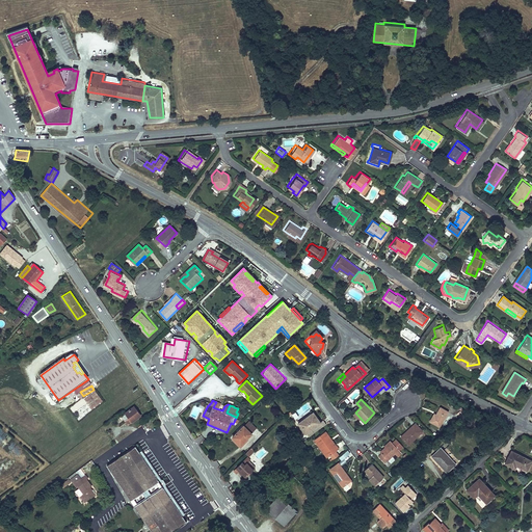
[(125,421),(128,425),(141,417),(134,406),(125,413),(125,414),(124,415),(126,418),(127,417),(128,419),(125,421)]
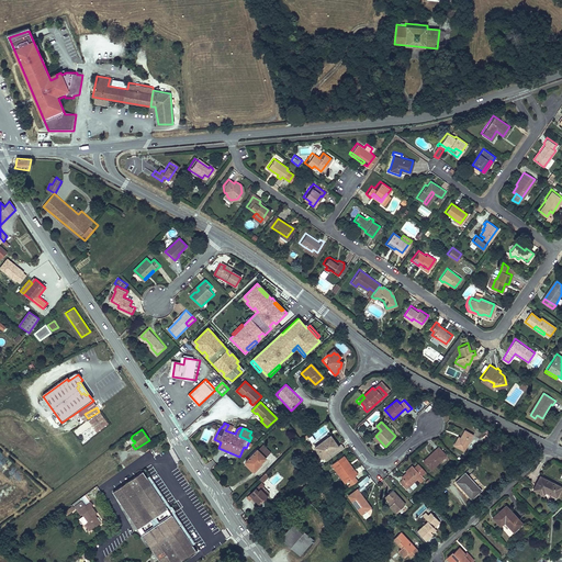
[(456,445),(464,449),(473,434),(465,429),(461,437),(460,436),(456,445)]
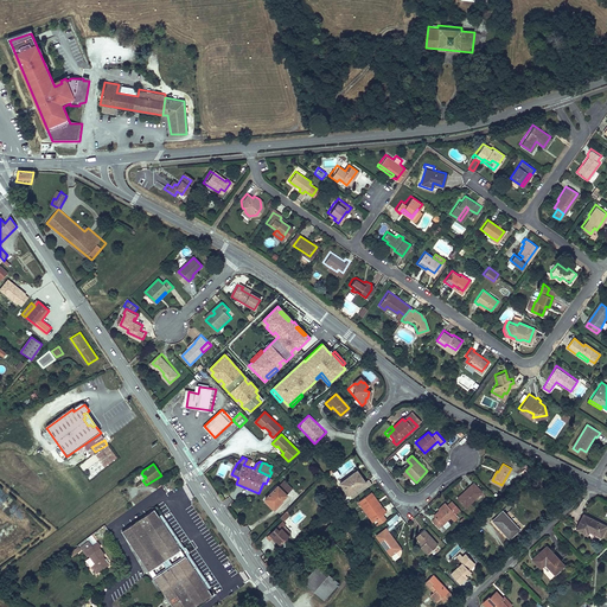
[(356,470),(339,481),(347,492),(349,492),(364,480),(356,470)]
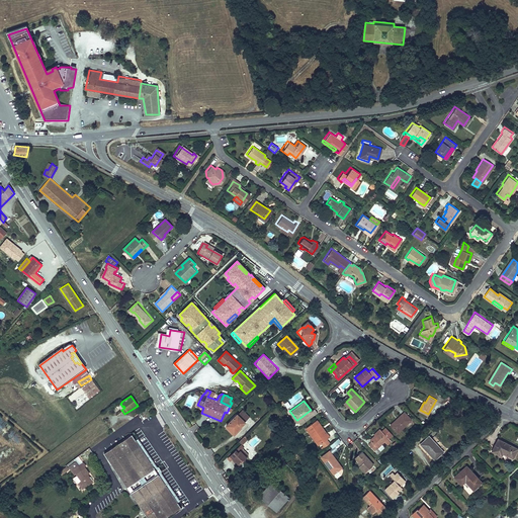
[(353,414),(355,412),(346,402),(344,404),(353,414)]
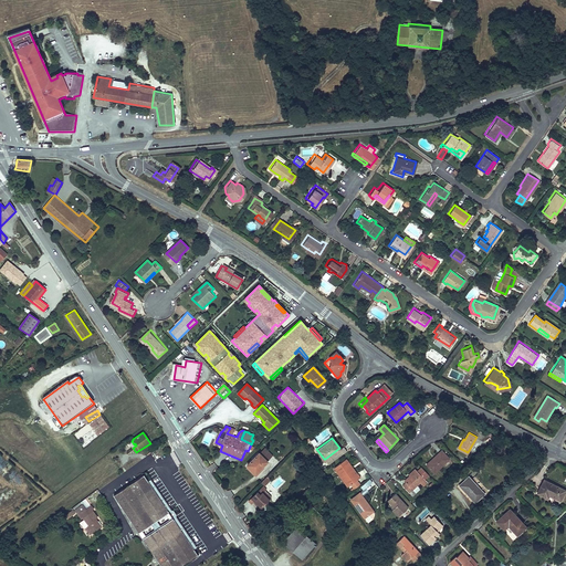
[(343,446),(339,448),(325,459),(329,464),(347,451),(343,446)]
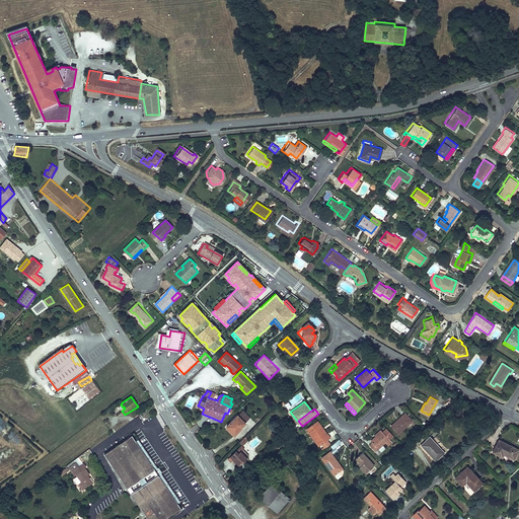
[(405,413),(392,424),(400,433),(414,421),(405,413)]
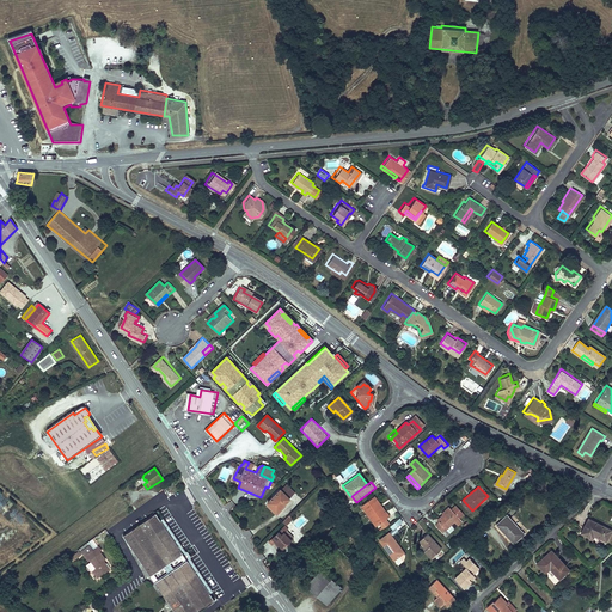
[(0,512),(19,528),(29,516),(0,491),(0,512)]
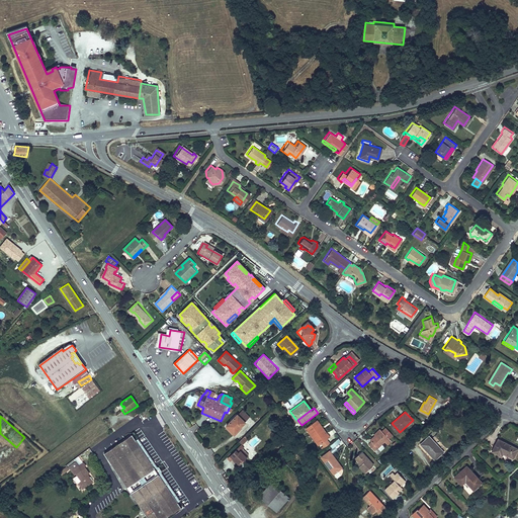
[(237,416),(227,425),(234,433),(245,423),(237,416)]
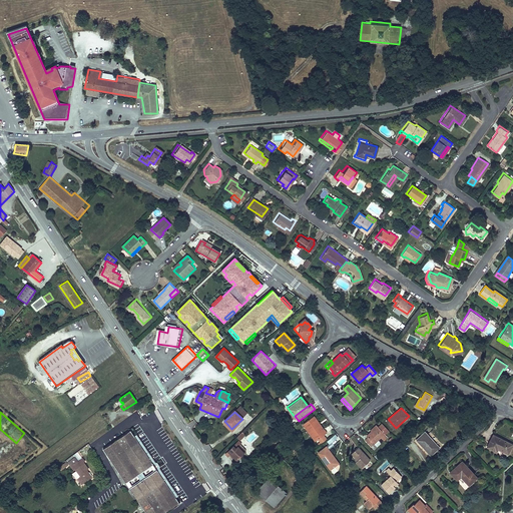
[(314,415),(304,423),(316,440),(328,431),(325,427),(323,428),(317,419),(314,415)]
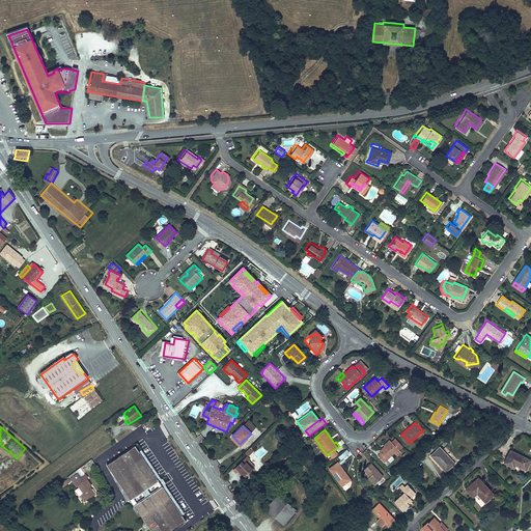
[(402,452),(392,440),(381,450),(382,451),(379,454),(385,460),(395,451),(399,454),(402,452)]
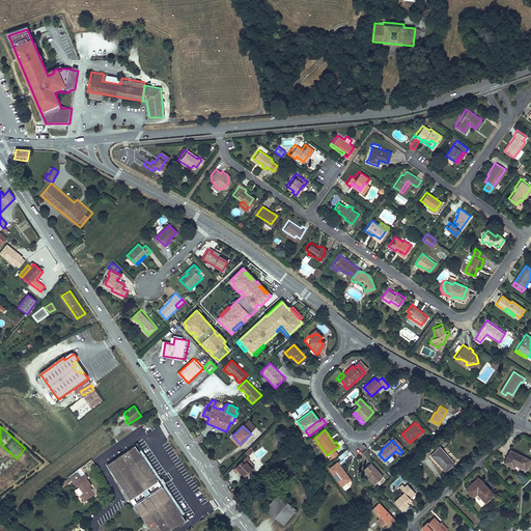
[(134,445),(107,464),(131,499),(158,480),(134,445)]
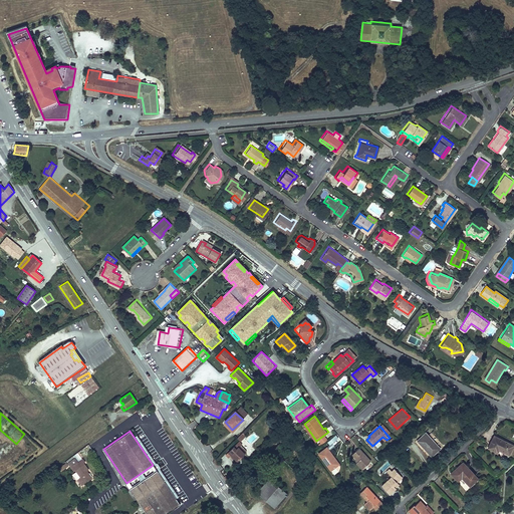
[(424,433),(415,441),(430,457),(434,453),(438,449),(424,433)]
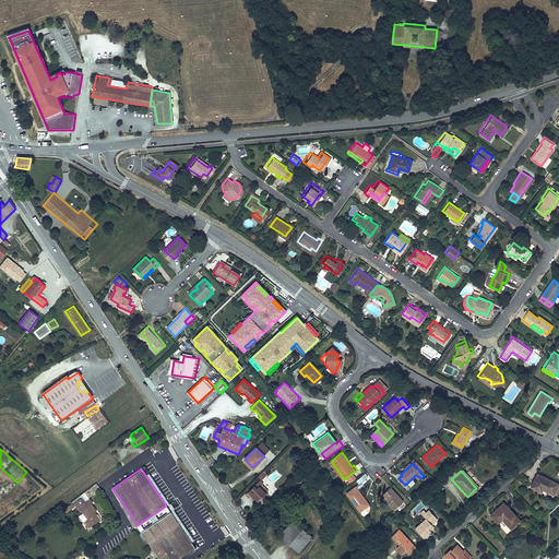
[(365,473),(359,478),(365,484),(370,478),(365,473)]
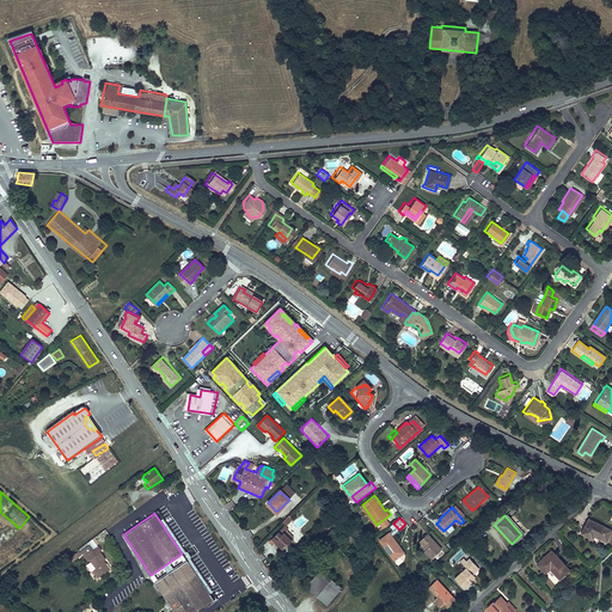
[(610,530),(587,521),(581,536),(592,540),(593,537),(605,542),(610,530)]
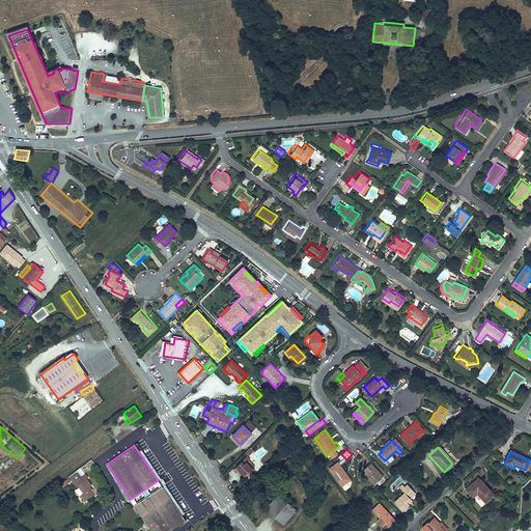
[(211,462),(214,469),(219,466),(217,459),(211,462)]
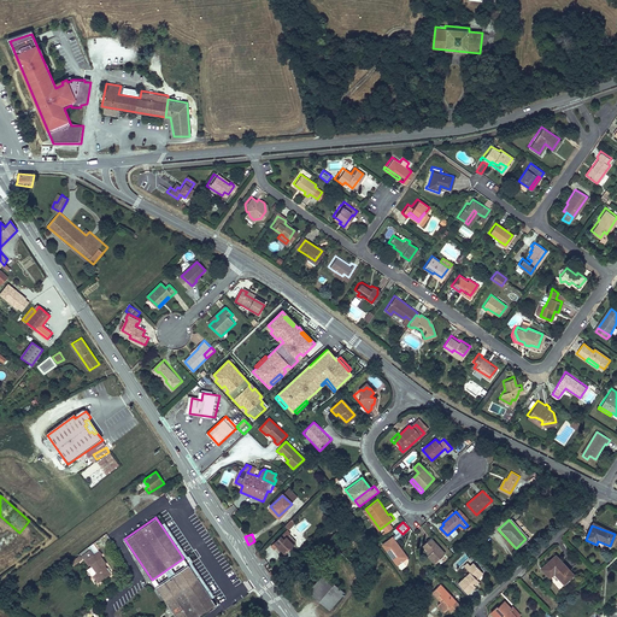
[(282,535),(275,542),(285,552),(294,544),(287,536),(285,539),(282,535)]
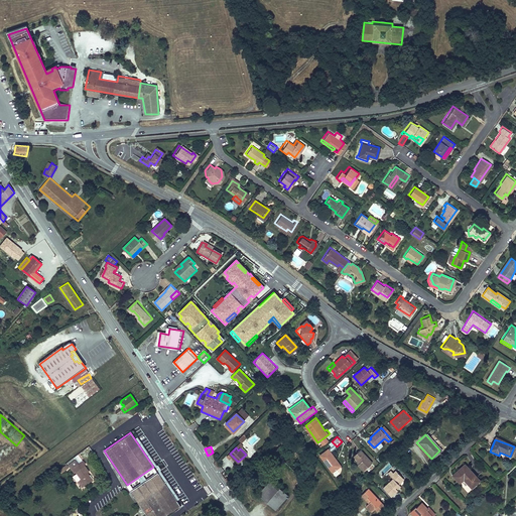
[(327,449),(319,457),(334,474),(341,467),(327,449)]
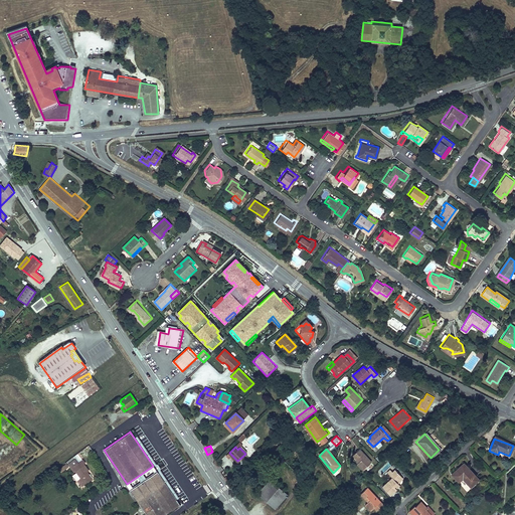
[(372,463),(360,450),(353,456),(359,463),(356,465),(362,472),(372,463)]
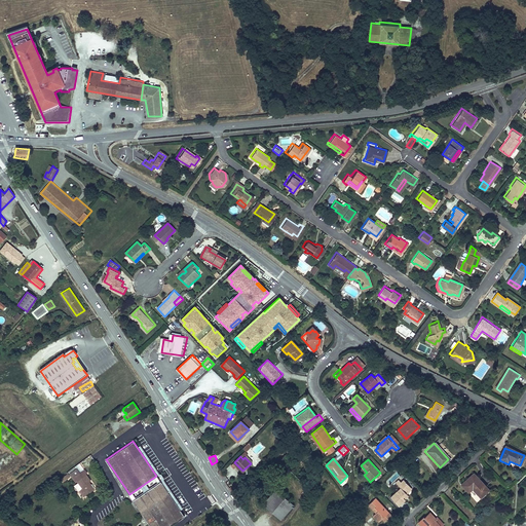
[(82,490),(86,496),(94,490),(89,484),(90,483),(85,476),(86,475),(83,471),(77,476),(80,480),(77,483),(82,490)]
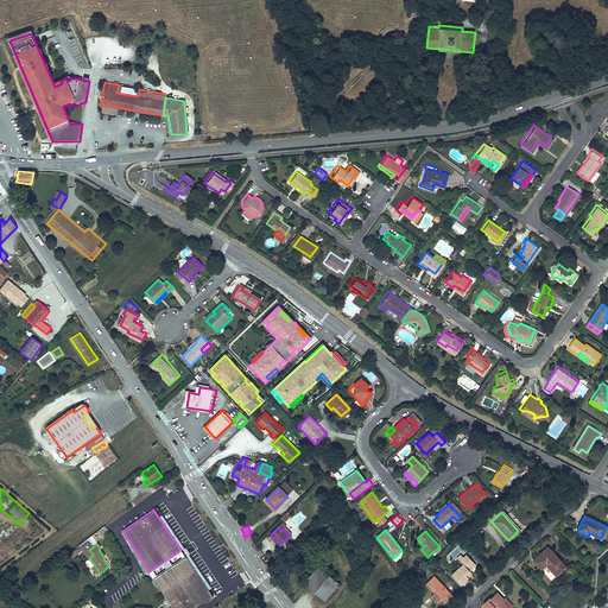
[(539,555),(533,561),(542,569),(545,565),(555,575),(563,567),(546,549),(539,555)]
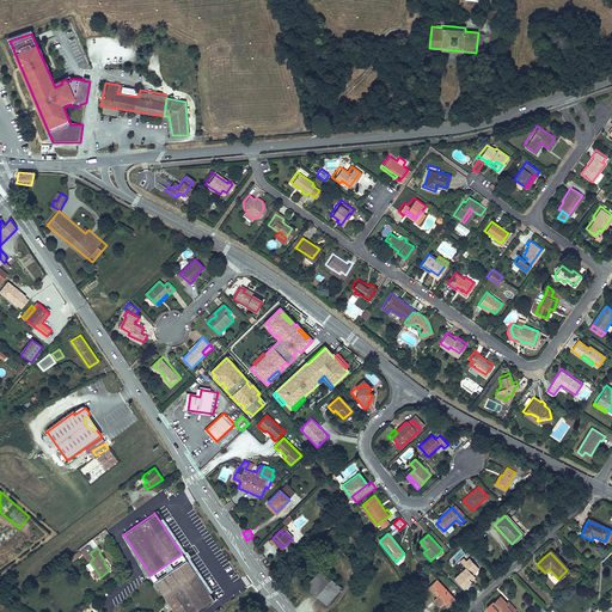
[(470,564),(458,576),(469,586),(472,582),(476,579),(475,577),(479,573),(477,570),(483,564),(473,555),(471,558),(467,562),(470,564)]
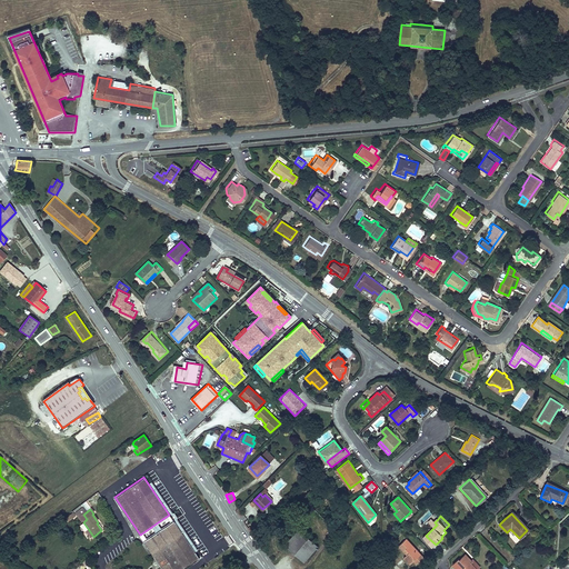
[(173,521),(145,541),(163,568),(183,568),(199,559),(191,548),(187,542),(185,538),(173,521)]
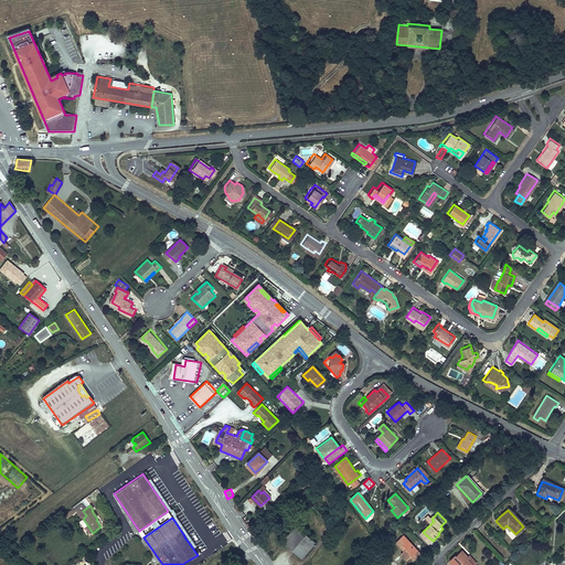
[(295,525),(281,541),(301,557),(315,542),(295,525)]
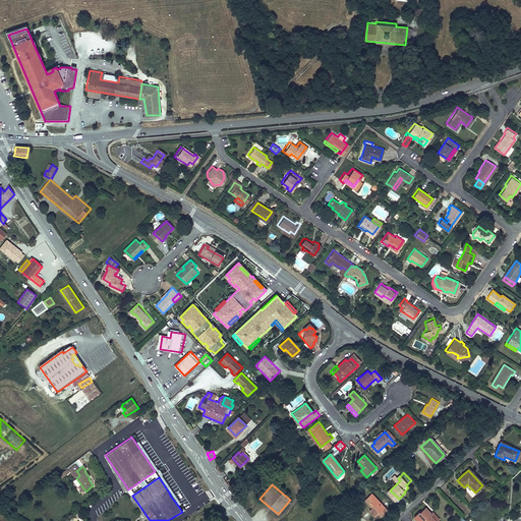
[(388,508),(371,490),(364,497),(369,502),(366,505),(374,514),(378,512),(379,513),(381,515),(388,508)]
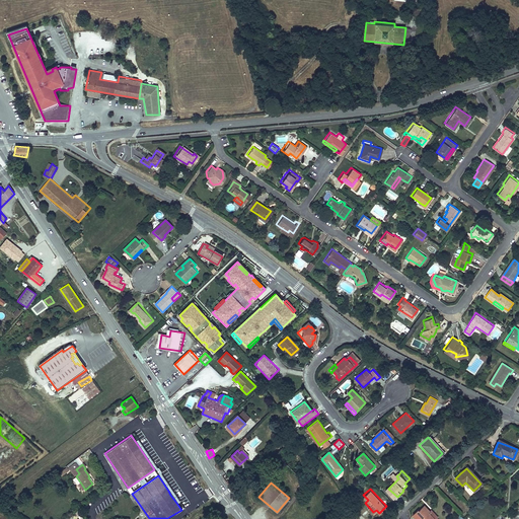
[(443,518),(433,509),(435,507),(430,501),(425,506),(424,504),(422,507),(419,509),(429,518),(443,518)]
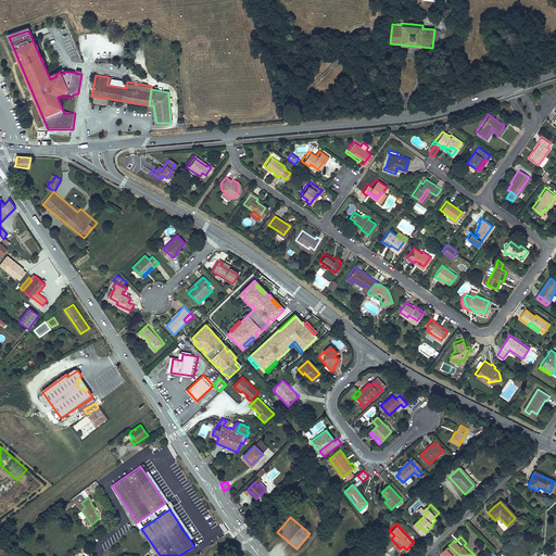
[(468,541),(466,543),(464,545),(475,555),(479,555),(474,550),(476,548),(468,541)]
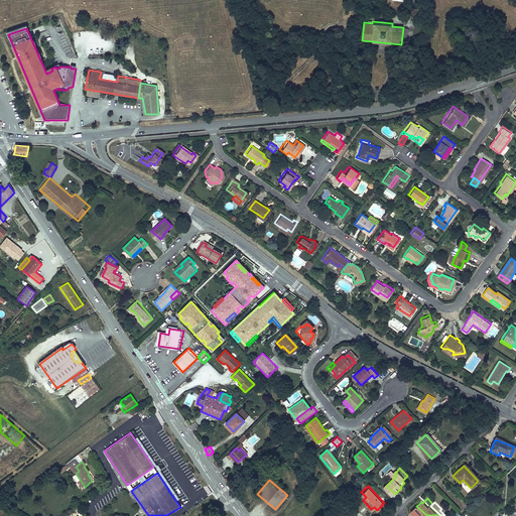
[(426,515),(416,506),(415,507),(423,515),(426,515)]
